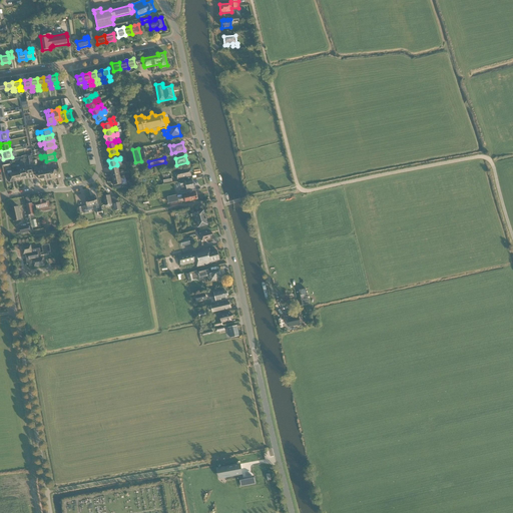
[(14,172),(12,162),(10,162),(2,163),(3,166),(6,166),(6,167),(9,166),(9,165),(10,165),(12,173),(8,173),(10,182),(16,181),(14,172)]
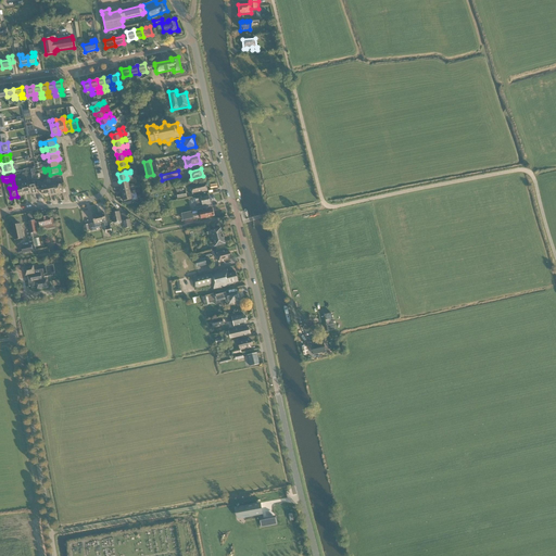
[(127,179),(119,181),(121,188),(129,186),(129,185),(128,180),(133,180),(131,177),(127,178),(127,179)]
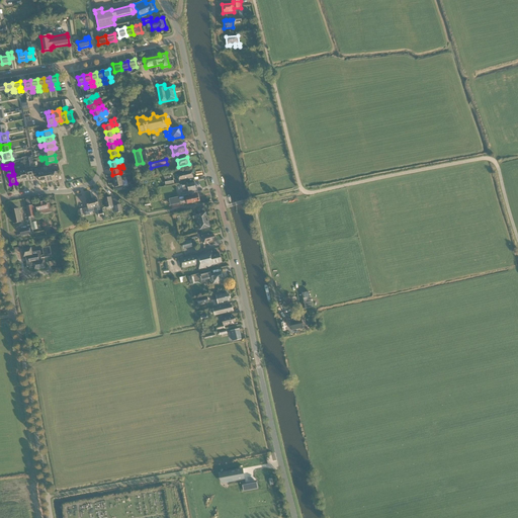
[(30,171),(26,172),(27,179),(27,181),(34,179),(33,174),(35,174),(34,166),(30,166),(29,166),(30,171)]
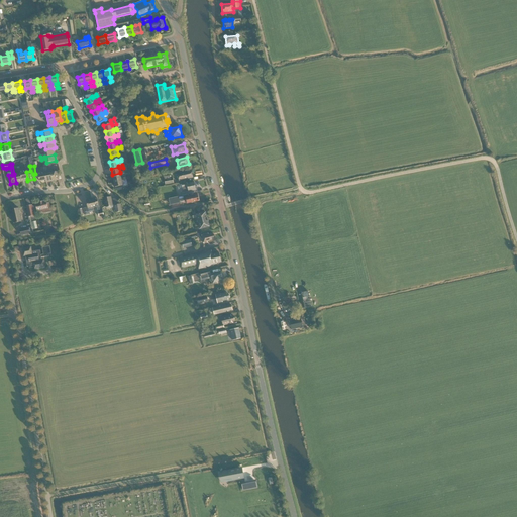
[(49,168),(53,181),(59,180),(57,171),(53,172),(52,167),(49,168)]
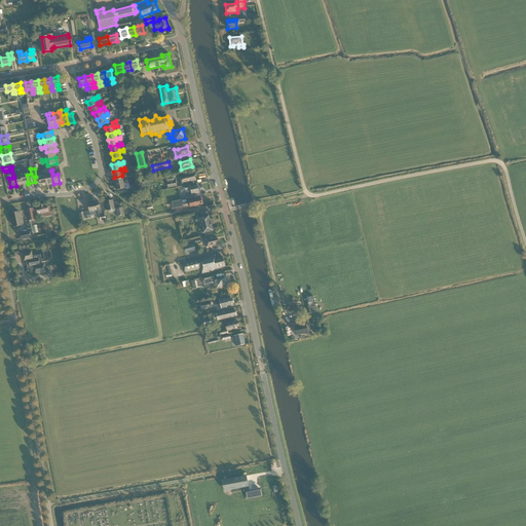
[(40,185),(46,183),(45,177),(44,173),(42,174),(38,174),(40,185)]
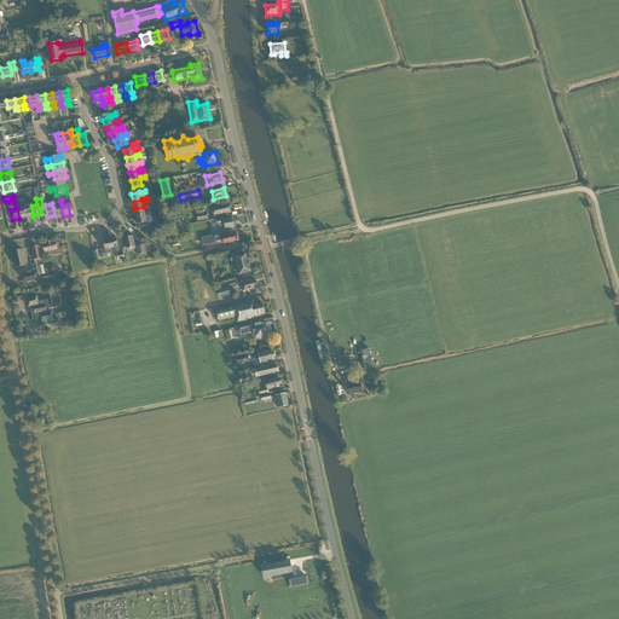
[(144,207),(134,209),(136,217),(145,214),(145,213),(144,209),(149,208),(149,204),(144,206),(144,207)]
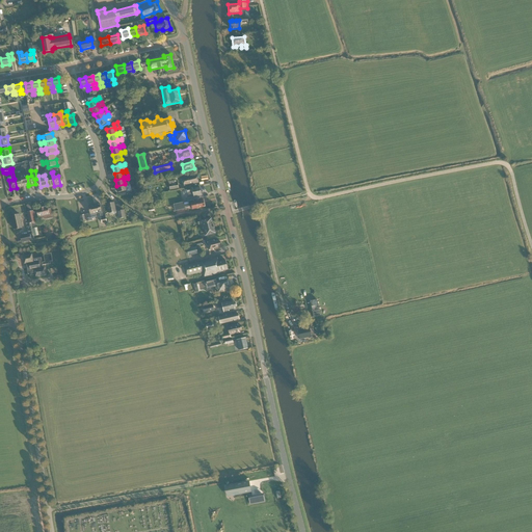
[(198,182),(196,176),(183,179),(185,186),(198,182)]
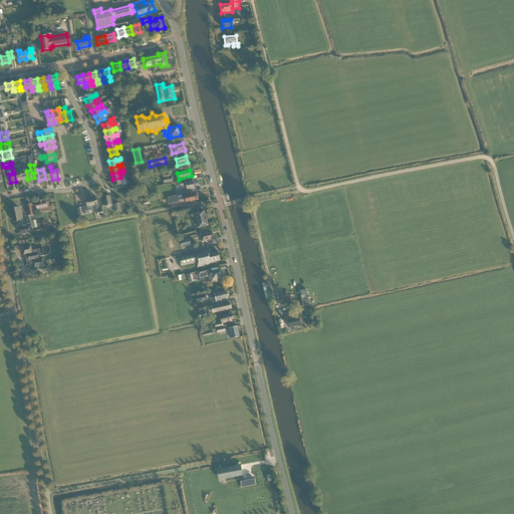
[(169,177),(169,175),(163,176),(164,184),(173,182),(172,177),(169,177)]
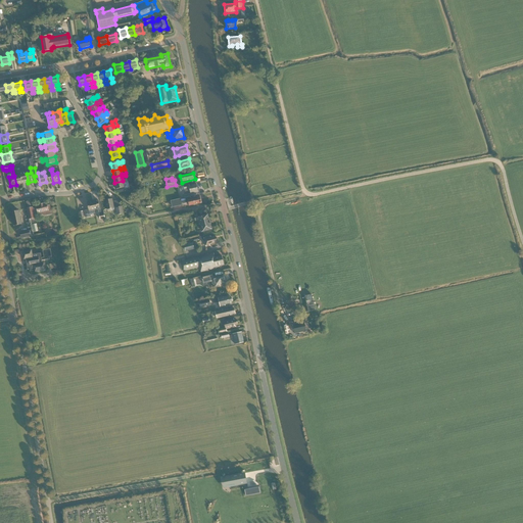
[(127,179),(123,180),(123,181),(114,183),(116,189),(125,187),(124,183),(128,182),(127,179)]
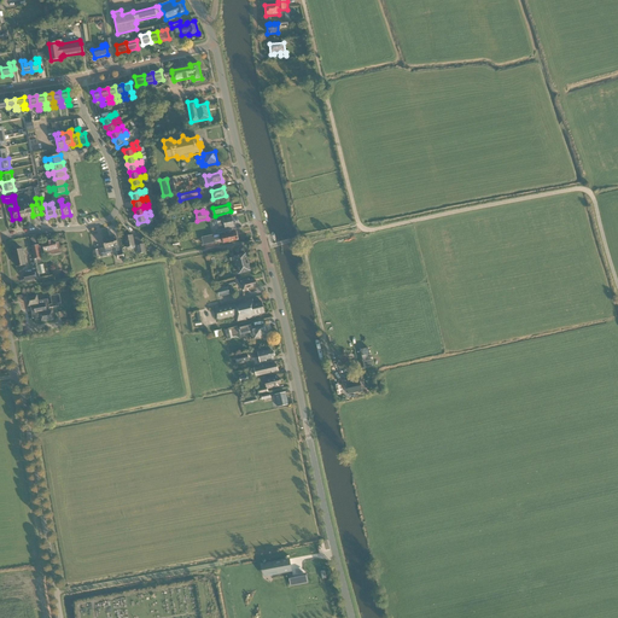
[(223,219),(217,220),(219,225),(220,231),(225,228),(234,227),(232,217),(223,220),(223,219)]
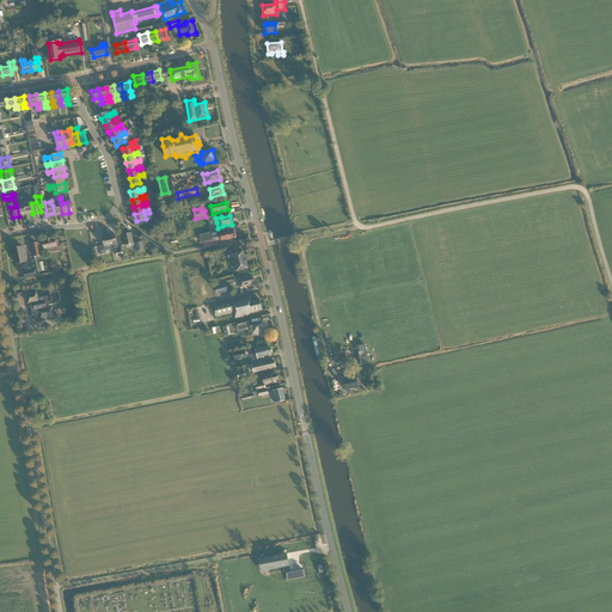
[(222,231),(200,236),(202,243),(213,240),(213,238),(220,237),(221,240),(226,239),(227,240),(230,239),(236,238),(234,233),(233,233),(232,231),(222,232),(222,231)]
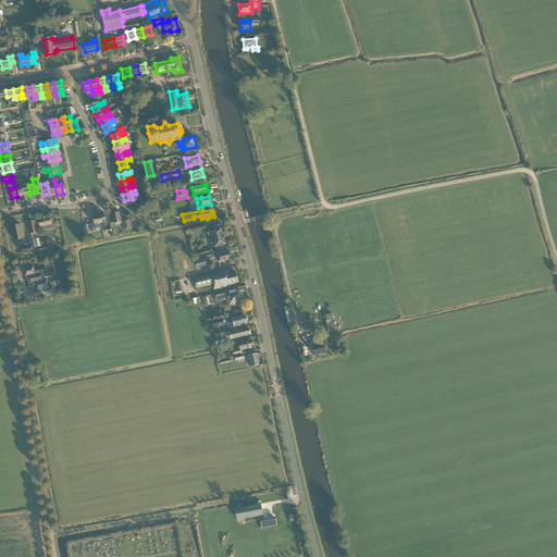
[(121,222),(120,212),(112,213),(114,223),(121,222)]
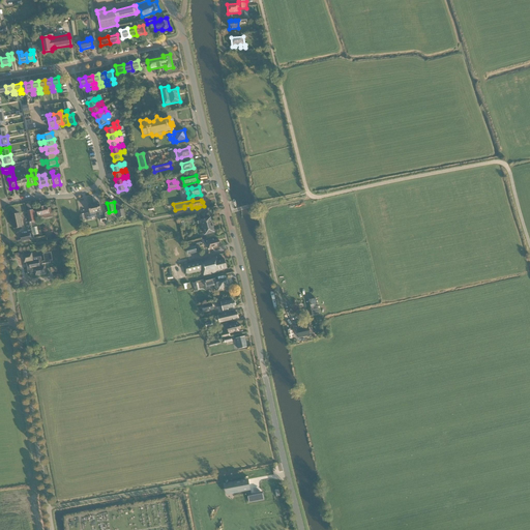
[(96,216),(95,212),(93,204),(88,205),(90,212),(85,213),(87,221),(91,219),(91,217),(96,216)]
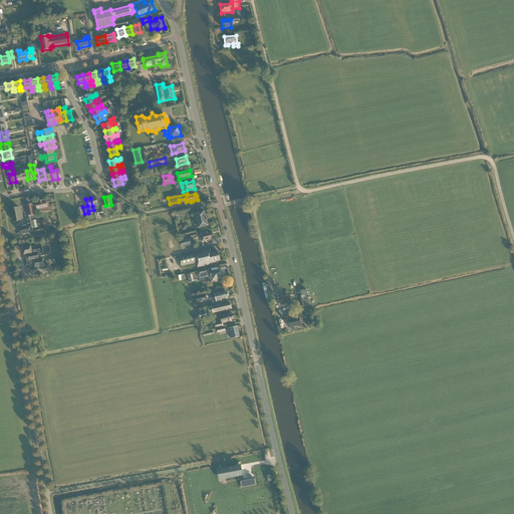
[(42,202),(42,201),(39,201),(39,203),(36,203),(36,204),(34,205),(35,210),(37,209),(38,209),(43,212),(50,211),(48,202),(46,202),(46,201),(42,202)]
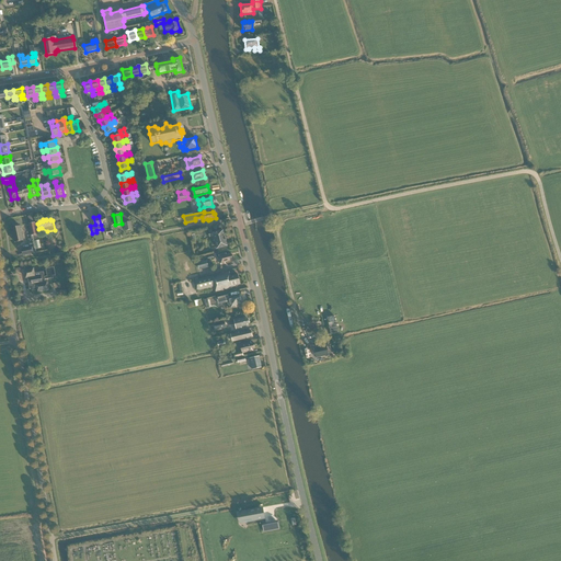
[(23,240),(20,226),(12,228),(15,242),(23,240)]
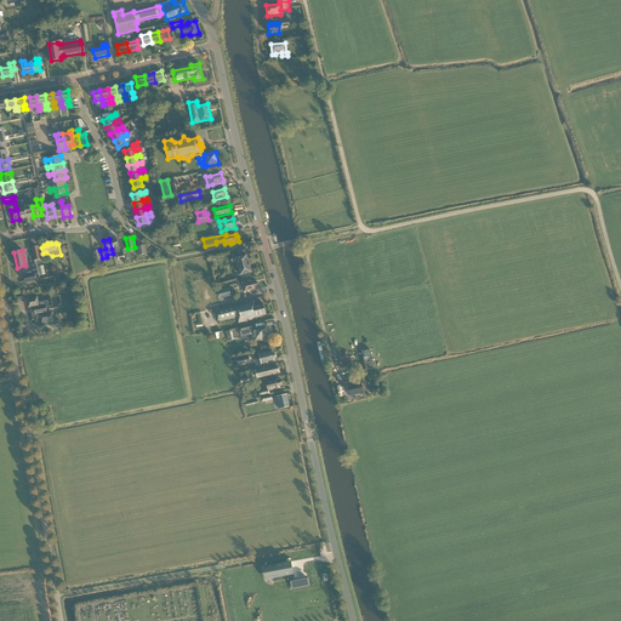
[(251,272),(246,255),(235,258),(240,275),(251,272)]
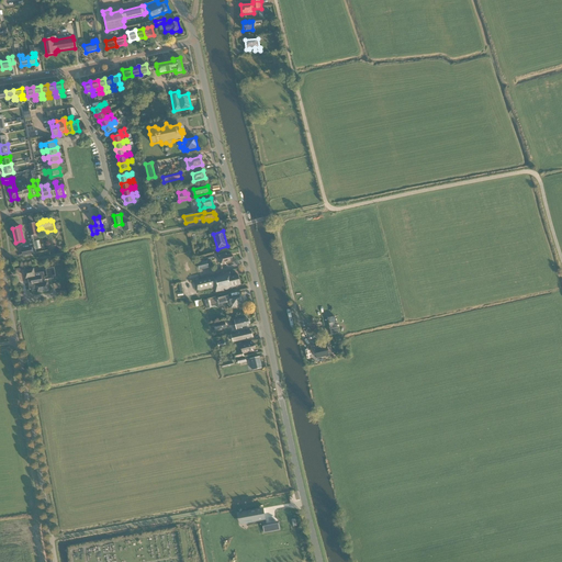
[(35,254),(34,247),(32,248),(32,247),(21,249),(22,256),(35,254)]
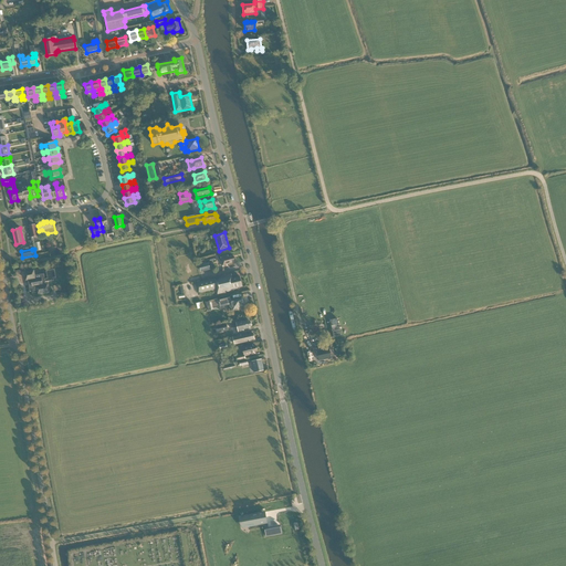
[(221,258),(220,255),(215,257),(216,261),(221,259),(223,266),(227,266),(227,264),(234,263),(233,255),(228,257),(228,255),(221,258)]
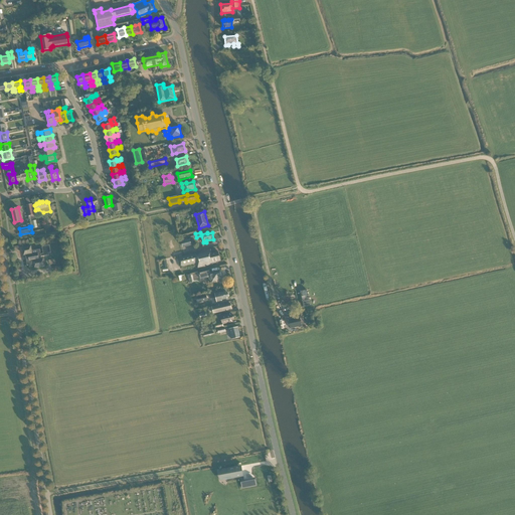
[(191,245),(190,239),(181,241),(183,247),(191,245)]
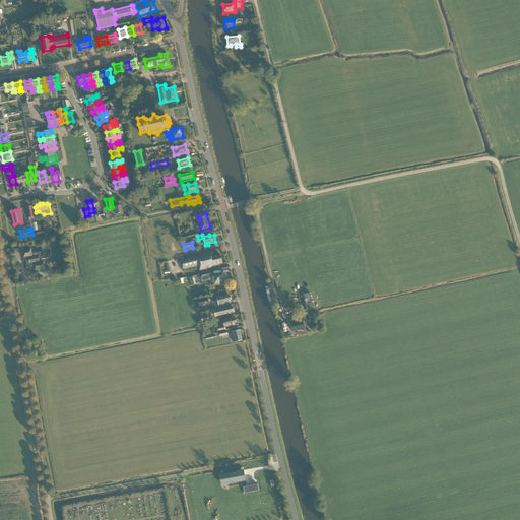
[(51,255),(50,248),(43,249),(44,256),(41,256),(40,252),(31,253),(31,248),(22,250),(23,258),(25,257),(27,268),(34,267),(35,271),(45,269),(44,261),(42,261),(42,259),(49,258),(49,255),(51,255)]
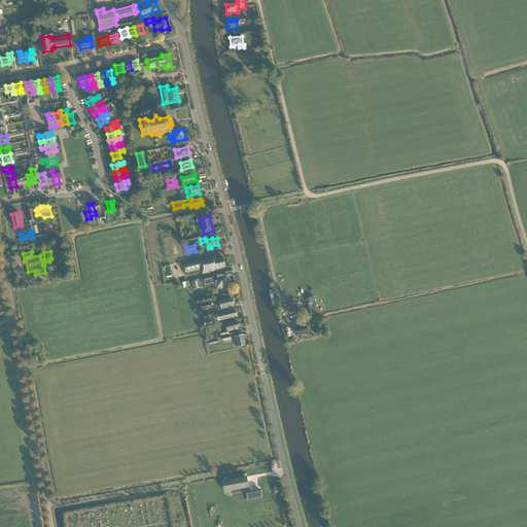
[(216,259),(215,255),(199,259),(183,264),(185,273),(202,269),(203,274),(217,271),(217,270),(220,269),(220,268),(225,267),(223,258),(216,259)]
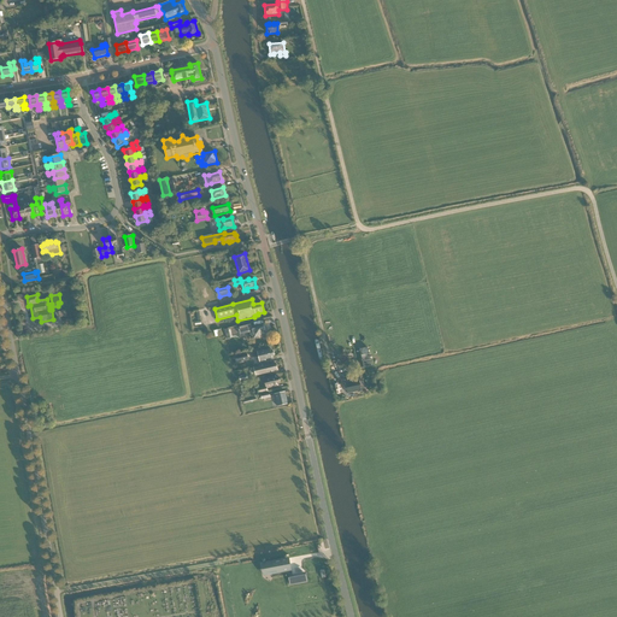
[(252,327),(251,323),(239,327),(240,329),(239,330),(240,335),(250,333),(251,339),(253,338),(254,339),(259,338),(259,336),(265,334),(264,330),(265,330),(264,324),(252,327)]
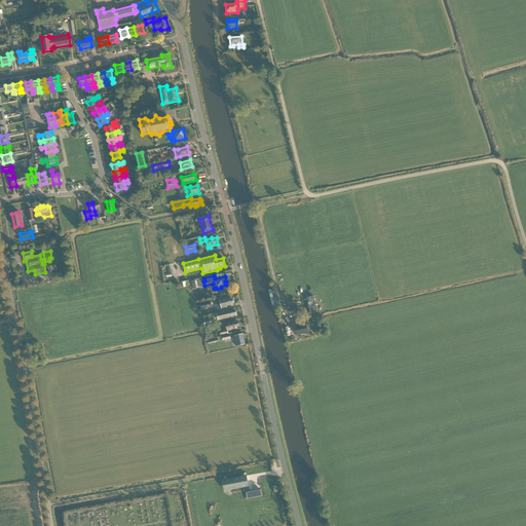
[(315,295),(307,297),(311,312),(318,311),(315,295)]
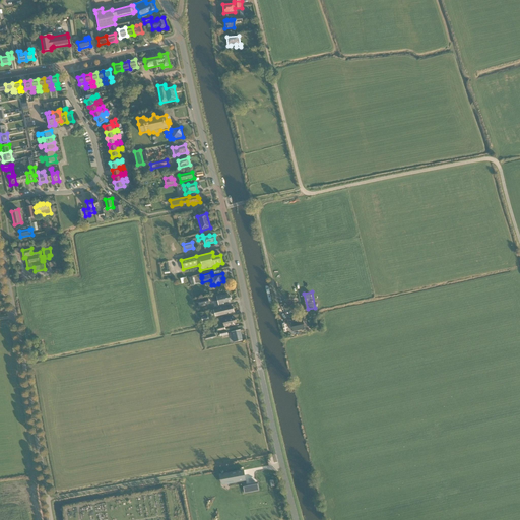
[(229,296),(228,295),(221,296),(216,297),(218,306),(223,305),(223,303),(230,302),(230,300),(231,300),(230,296),(229,296)]
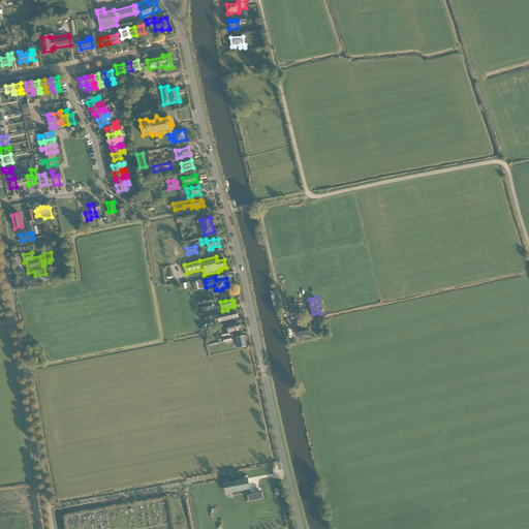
[(238,317),(237,311),(225,314),(224,313),(218,315),(219,319),(219,322),(225,320),(234,318),(238,317)]
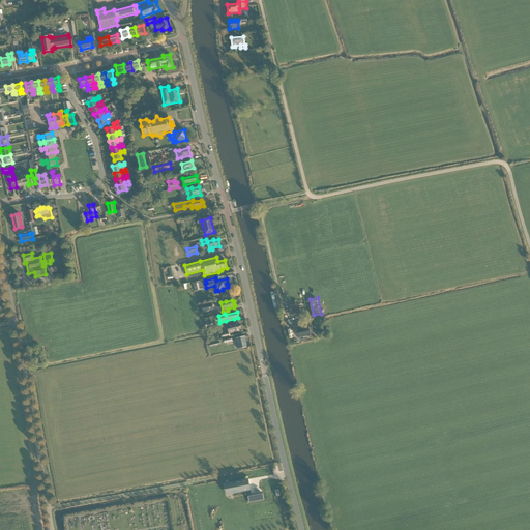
[(237,325),(237,323),(227,325),(229,332),(221,334),(222,337),(230,336),(229,333),(239,331),(238,329),(241,329),(240,324),(237,325)]
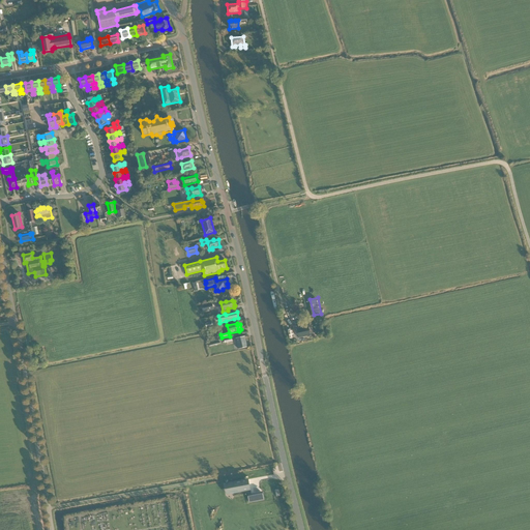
[(307,326),(296,329),(297,330),(298,336),(298,337),(300,337),(310,335),(307,326)]
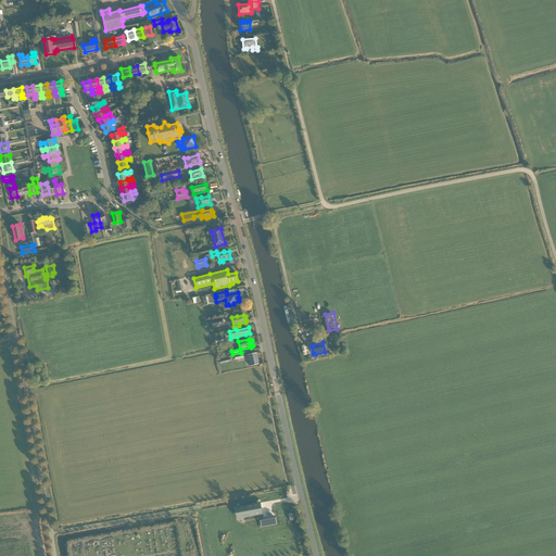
[(260,364),(257,353),(248,355),(250,366),(260,364)]
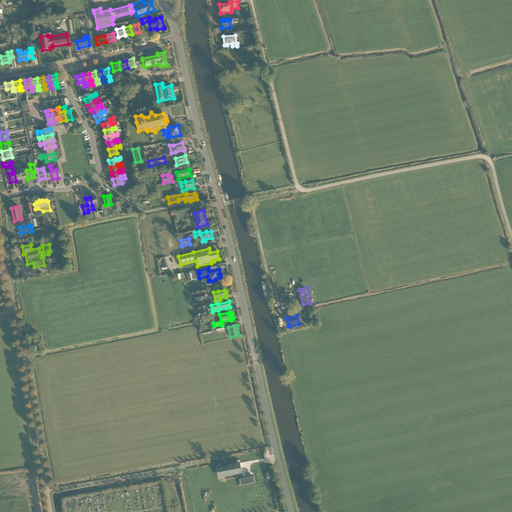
[(237,464),(219,467),(220,475),(229,474),(230,475),(241,473),(239,465),(237,465),(237,464)]
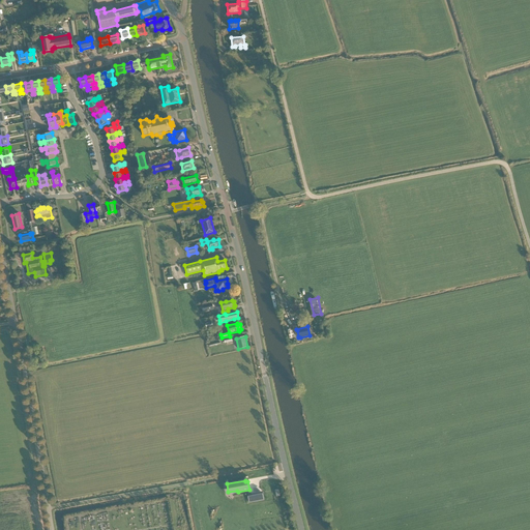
[(263,499),(262,493),(260,493),(257,494),(256,494),(253,495),(253,494),(251,495),(252,501),(263,499)]
